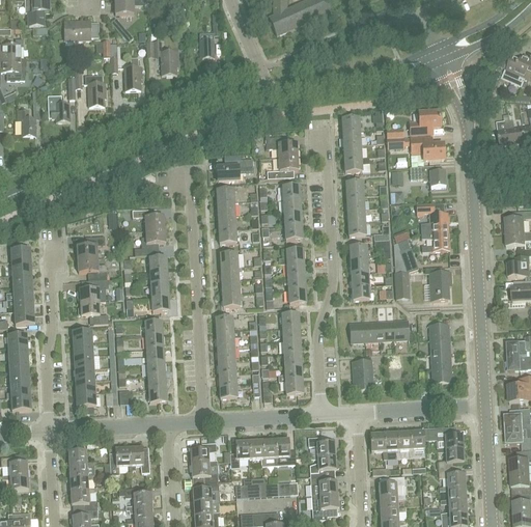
[(25,0),(26,5),(31,5),(32,11),(28,11),(28,24),(43,24),(43,10),(49,10),(49,0),(25,0)]
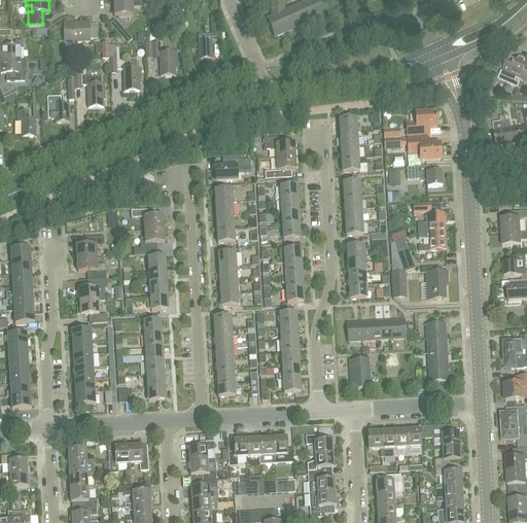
[(132,4),(142,3),(142,0),(114,0),(114,13),(133,12),(132,4)]
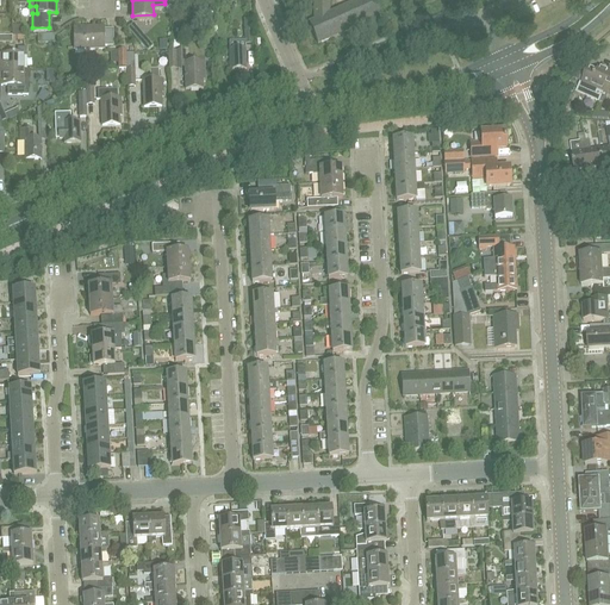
[(313,17),(309,19),(318,39),(378,12),(373,0),(349,0),(329,10),(313,17)]
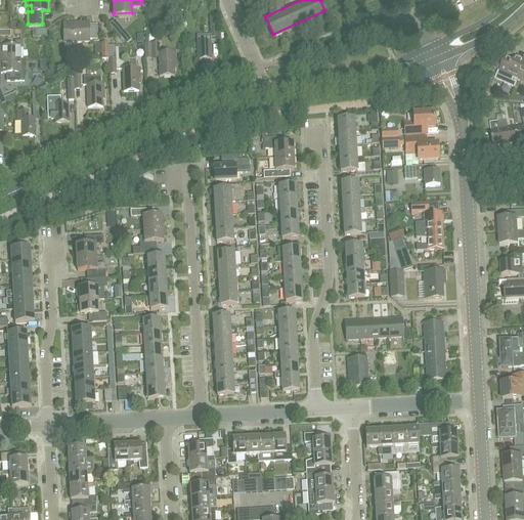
[(281,0),(282,8),(300,0),(281,0)]
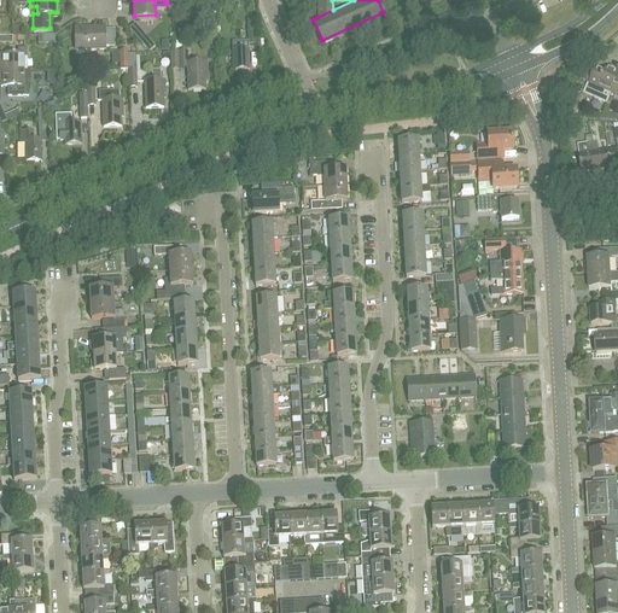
[(155,42),(135,19),(129,25),(149,48),(155,42)]
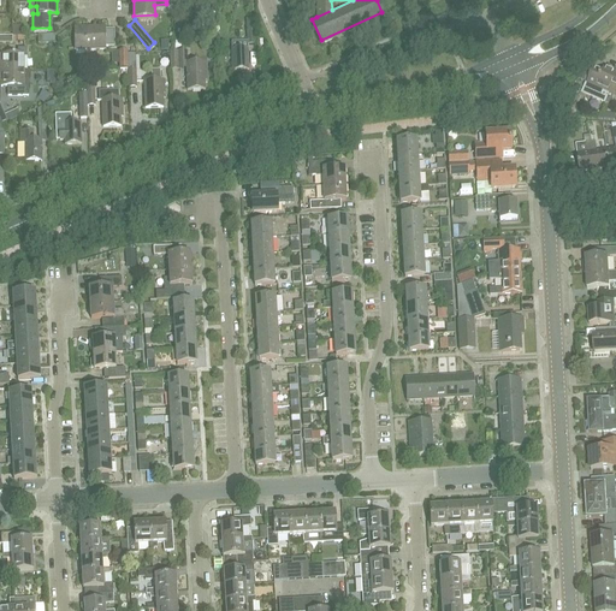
[(73,24),(75,46),(106,46),(106,42),(114,41),(113,25),(105,27),(105,24),(73,24)]
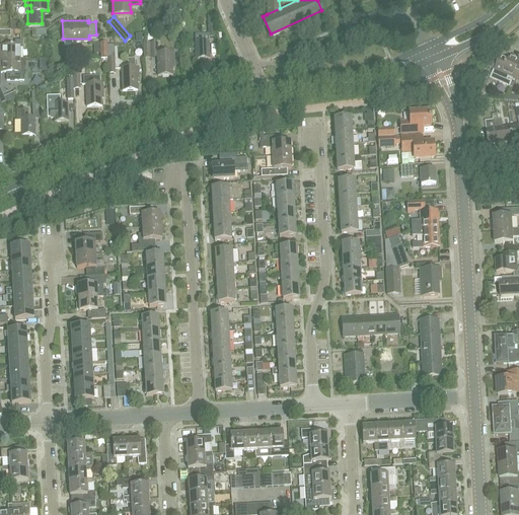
[(209,38),(209,34),(208,34),(208,31),(195,31),(195,39),(196,56),(210,56),(209,38)]
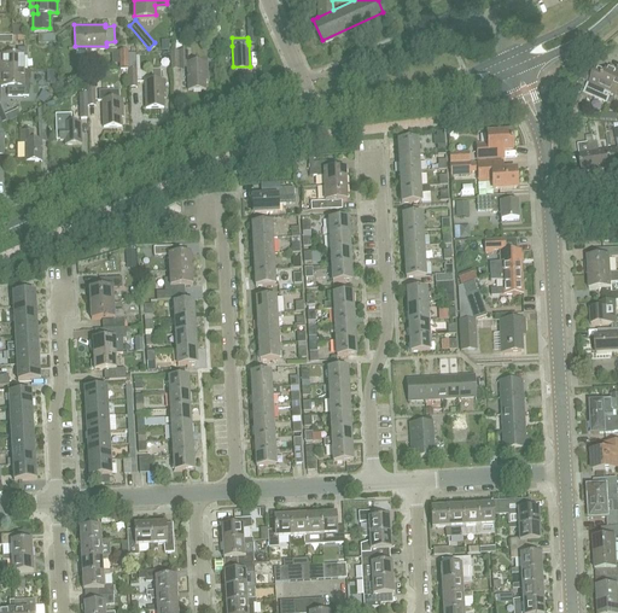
[(23,66),(23,52),(27,52),(27,44),(18,45),(18,51),(0,51),(0,66),(23,66)]
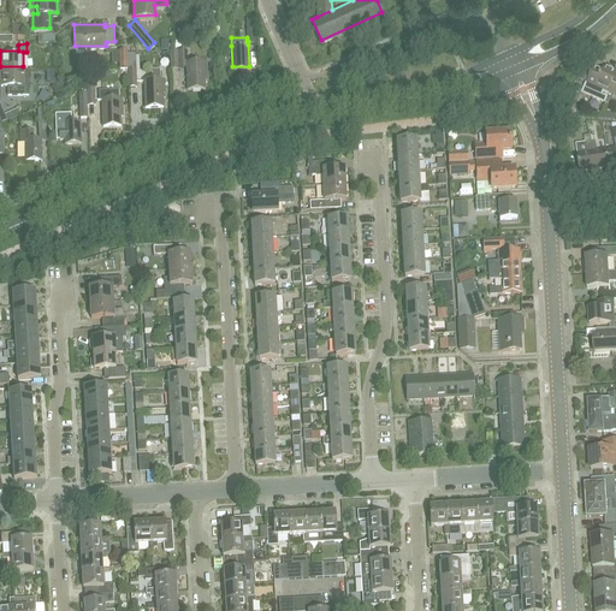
[(170,66),(187,65),(187,85),(205,85),(205,75),(207,75),(207,58),(188,58),(187,47),(178,47),(170,47),(170,66)]
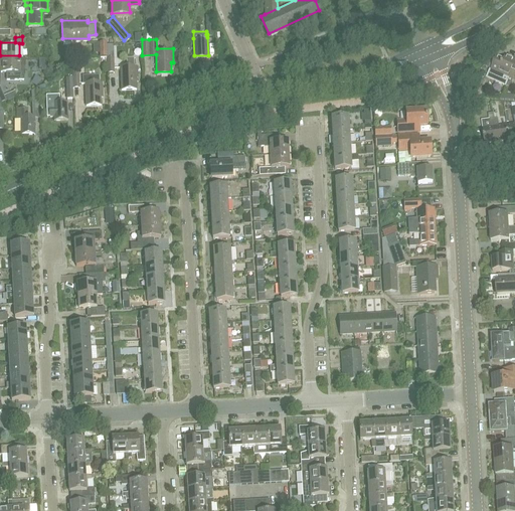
[(506,81),(514,60),(514,56),(505,52),(504,55),(497,52),(491,66),(490,66),(487,74),(506,82),(506,81)]
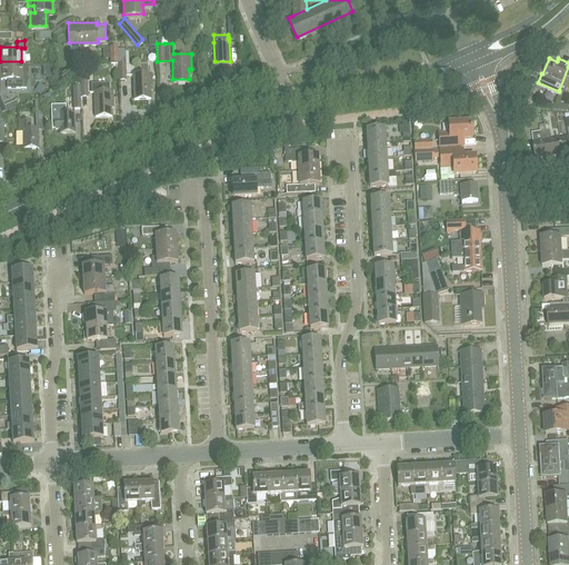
[(140,61),(140,70),(133,70),(135,96),(151,95),(150,87),(152,87),(152,69),(148,70),(148,60),(140,61)]
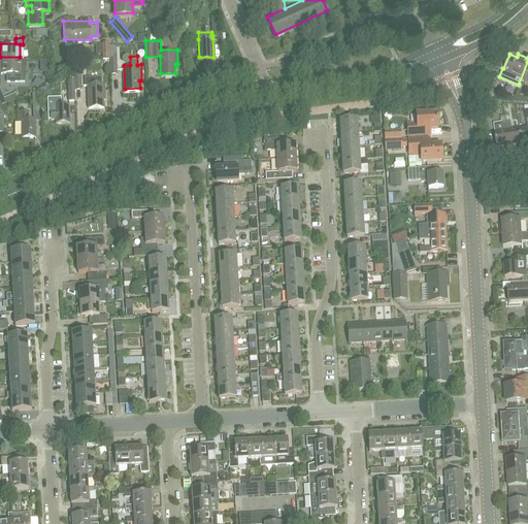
[(20,57),(0,57),(1,70),(7,70),(7,78),(25,78),(25,65),(26,65),(26,57),(20,58),(20,57)]
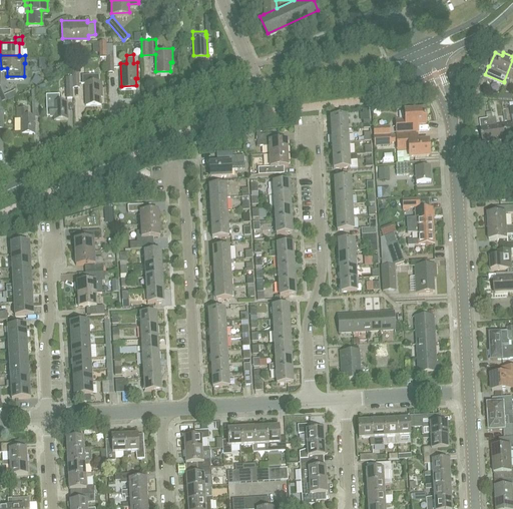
[(512,60),(504,81),(508,83),(511,76),(512,76),(512,60)]
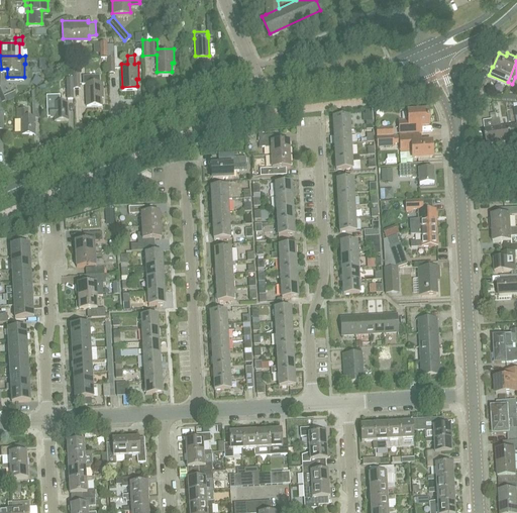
[(102,79),(99,80),(99,73),(84,73),(84,81),(86,81),(86,103),(101,102),(101,94),(103,94),(102,79)]
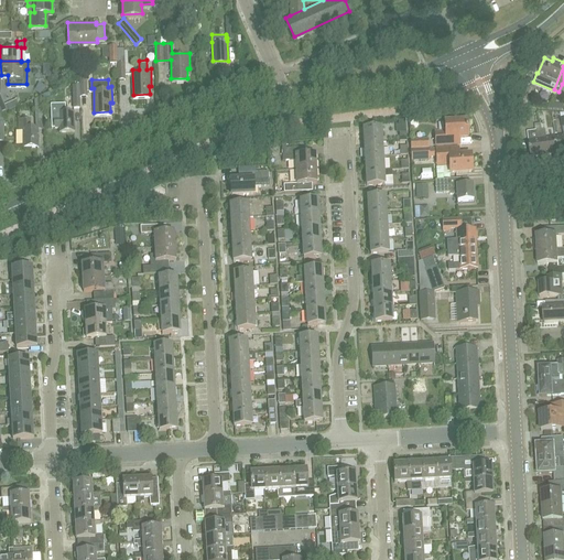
[(18,128),(23,128),(23,143),(39,143),(39,126),(44,126),(42,93),(34,96),(35,124),(31,122),(31,116),(18,116),(18,128)]
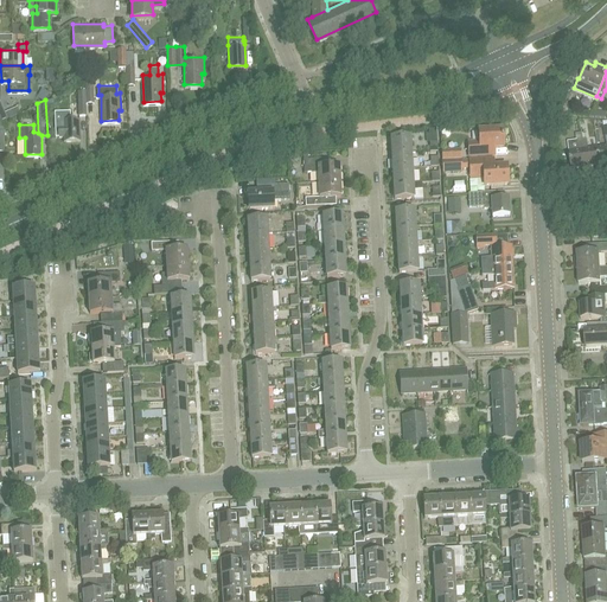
[(63,114),(64,116),(64,123),(57,125),(58,135),(64,134),(64,138),(81,136),(81,116),(70,116),(70,114),(63,114)]
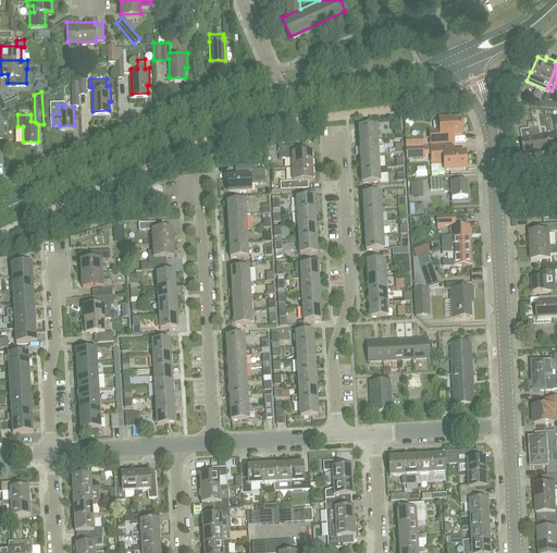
[(461,115),(454,115),(454,114),(452,113),(446,113),(444,114),(444,115),(438,117),(440,126),(430,126),(431,139),(446,138),(446,133),(462,133),(461,115)]
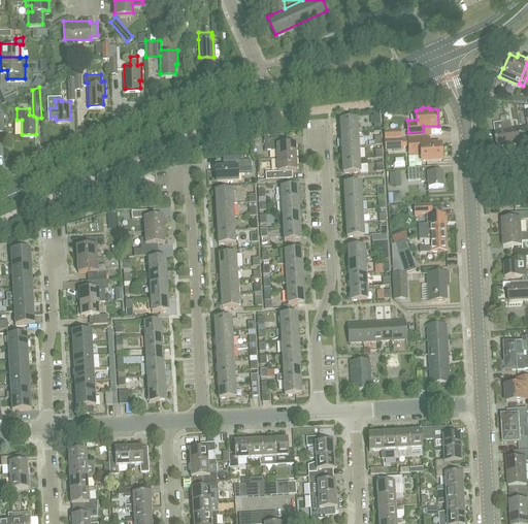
[(340,131),(358,130),(357,116),(340,117),(340,131)]
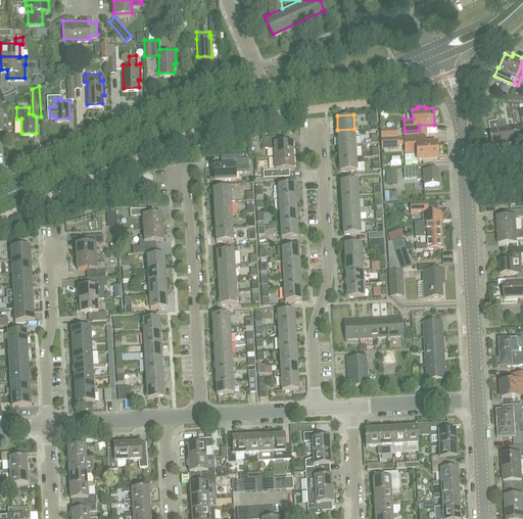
[(517,142),(515,124),(507,125),(506,115),(502,116),(505,144),(517,142)]
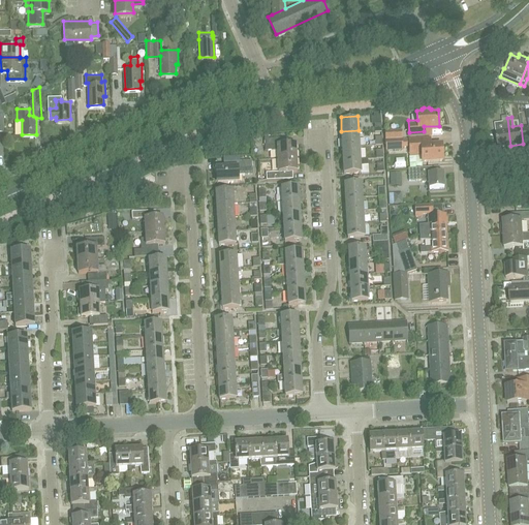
[(507,118),(494,120),(498,147),(510,146),(507,118)]
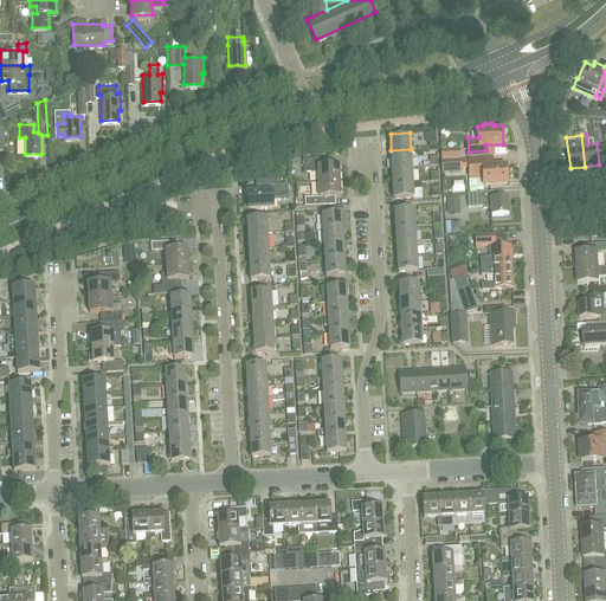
[(445,156),(461,155),(461,144),(440,144),(440,156),(445,156)]
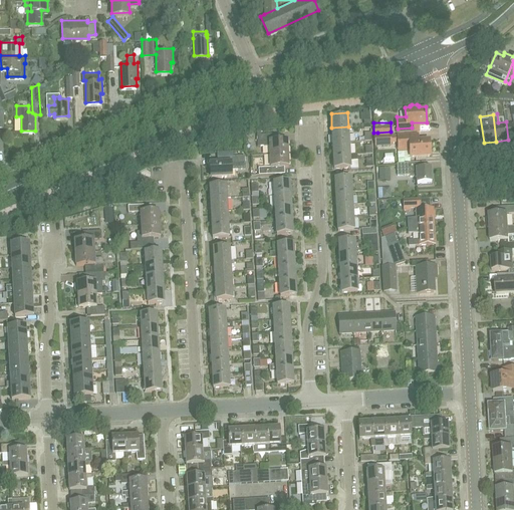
[(332,141),(348,140),(348,126),(331,128),(332,141)]
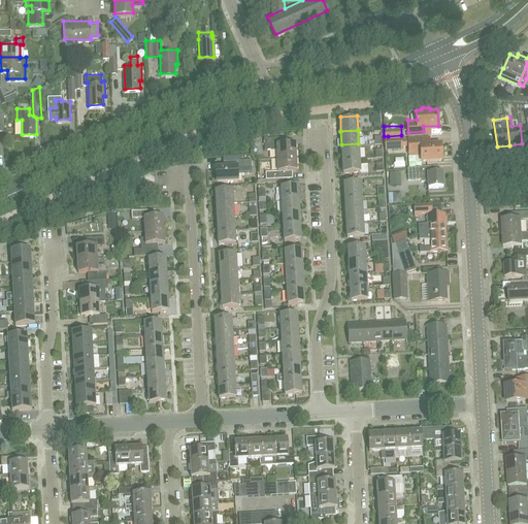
[(277,156),(297,155),(296,141),(282,142),(281,135),(264,135),(264,148),(276,146),(277,156)]
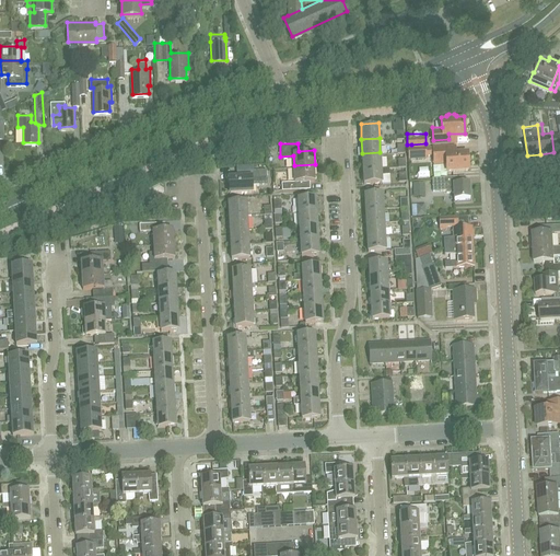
[(433,145),(433,143),(426,143),(411,145),(408,145),(408,157),(427,155),(427,153),(434,153),(434,161),(446,160),(446,168),(468,166),(467,150),(456,150),(455,143),(433,145)]
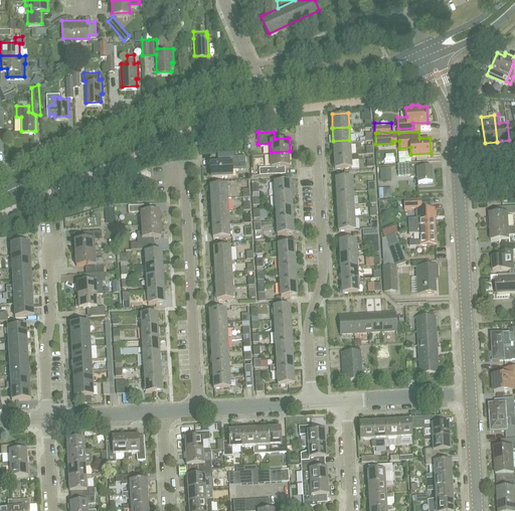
[(349,140),(333,141),(334,153),(350,152),(349,140)]
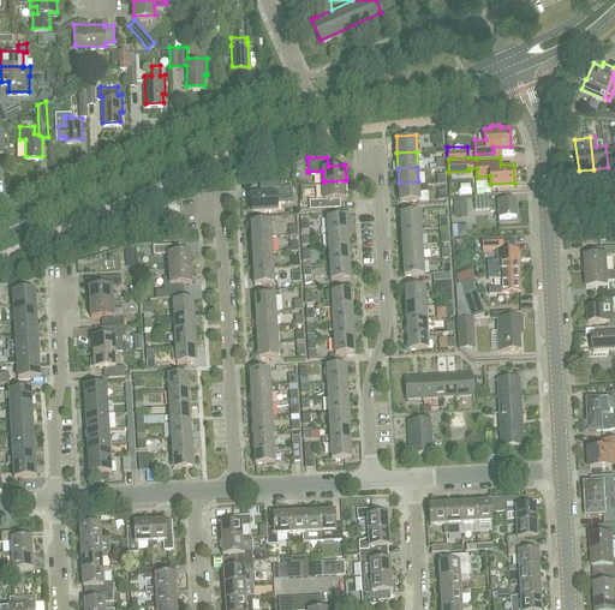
[(346,180),(323,181),(323,196),(310,197),(310,205),(329,204),(329,197),(346,196),(346,180)]
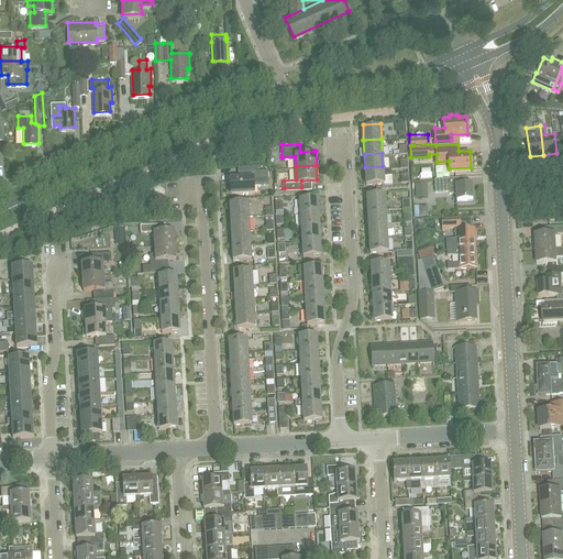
[(383,166),(365,167),(366,183),(384,182),(383,173),(392,172),(392,165),(383,166)]
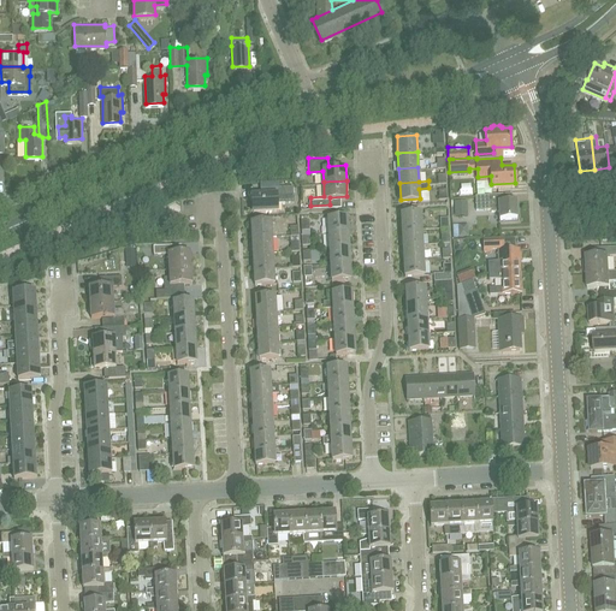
[(292,183),(272,184),(272,191),(253,193),(254,209),(277,208),(277,200),(294,199),(292,183)]
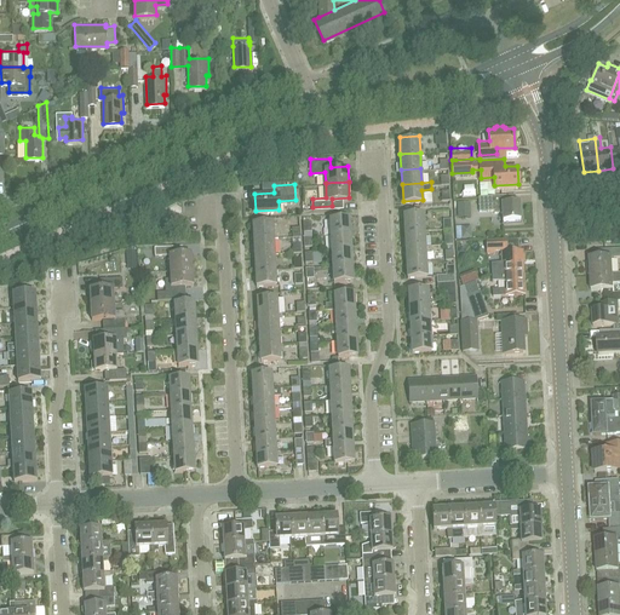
[(494,210),(503,210),(503,218),(521,217),(520,199),(503,200),(501,193),(478,194),(480,208),(494,207),(494,210)]
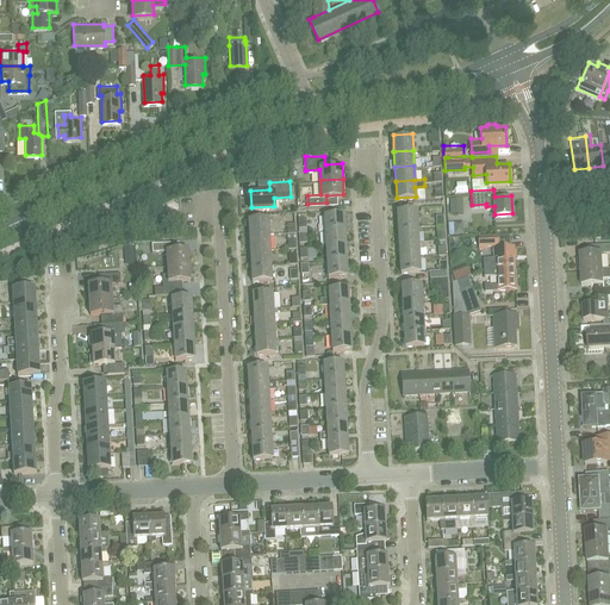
[(464,210),(462,194),(450,195),(452,210),(464,210)]
